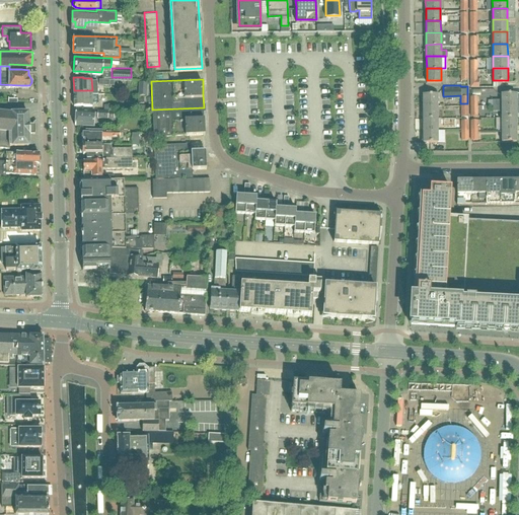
[(92,91),(92,90),(74,90),(74,103),(83,103),(83,104),(92,103),(98,100),(98,91),(92,91)]
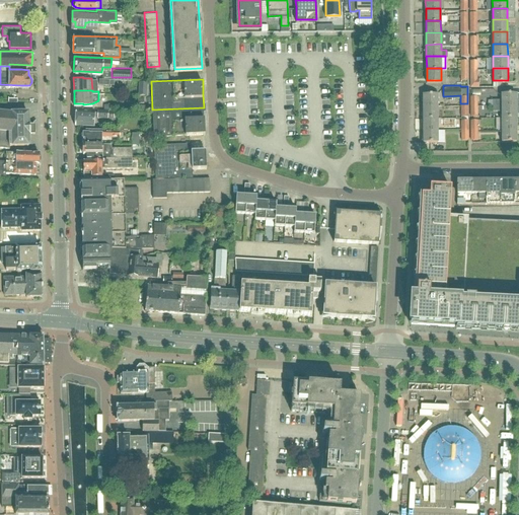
[(423,104),(438,103),(437,91),(423,91),(423,104)]
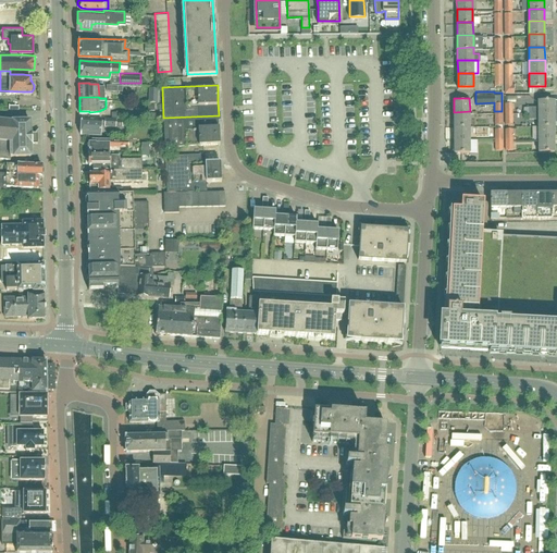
[(537,111),(554,111),(554,98),(537,98),(537,111)]
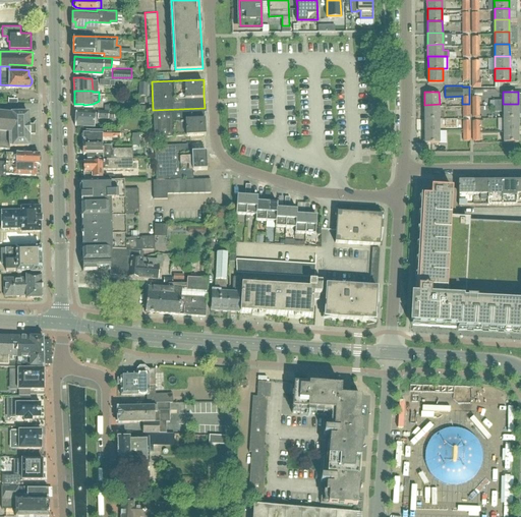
[(440,104),(424,105),(424,116),(440,116),(440,104)]
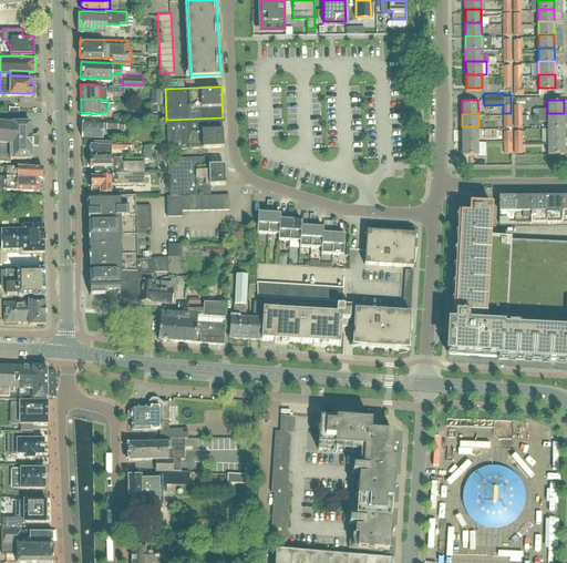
[(564,113),(547,113),(548,126),(564,126),(564,113)]
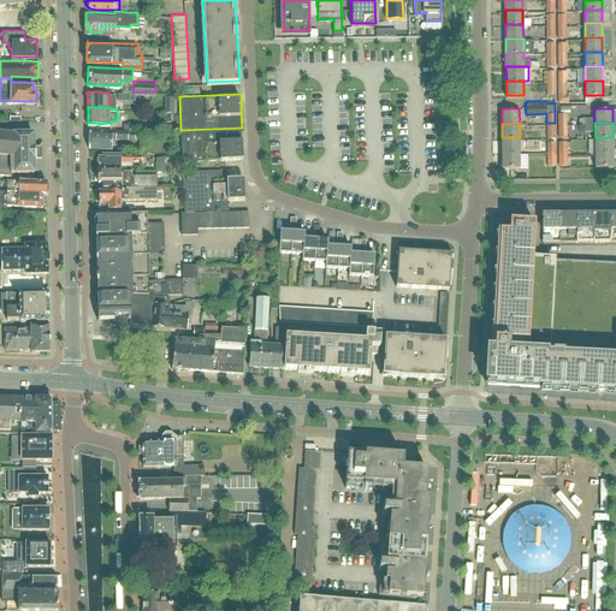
[(243,158),(242,128),(181,130),(182,160),(206,159),(206,158),(220,158),(243,158)]
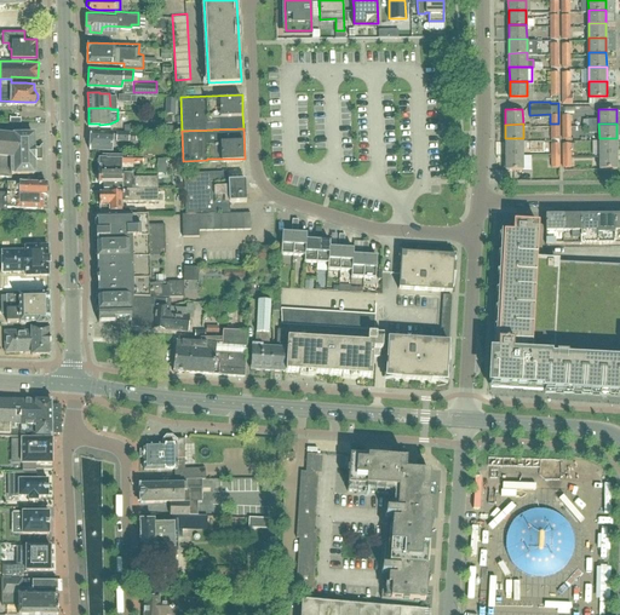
[(12,172),(15,172),(35,171),(34,157),(42,156),(41,145),(34,145),(34,131),(27,132),(27,130),(21,130),(21,132),(13,132),(13,133),(0,131),(0,173),(11,174),(12,172)]
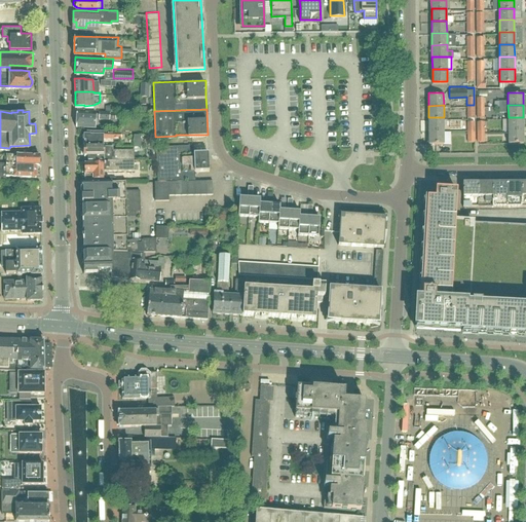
[(83,110),(76,110),(76,124),(88,125),(96,125),(97,115),(100,115),(100,116),(115,117),(115,111),(110,111),(110,110),(100,110),(99,111),(83,110)]
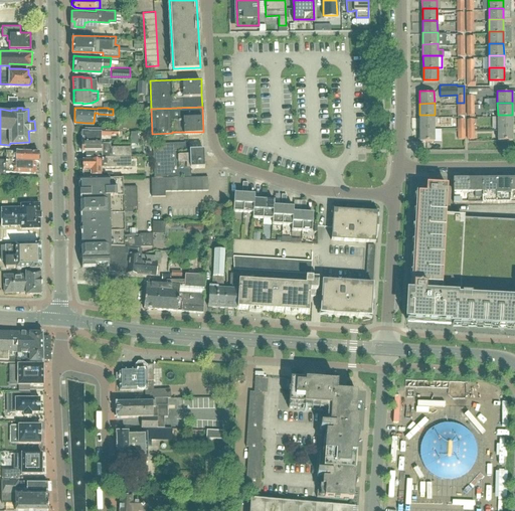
[(435,115),(419,115),(419,127),(435,127),(435,115)]
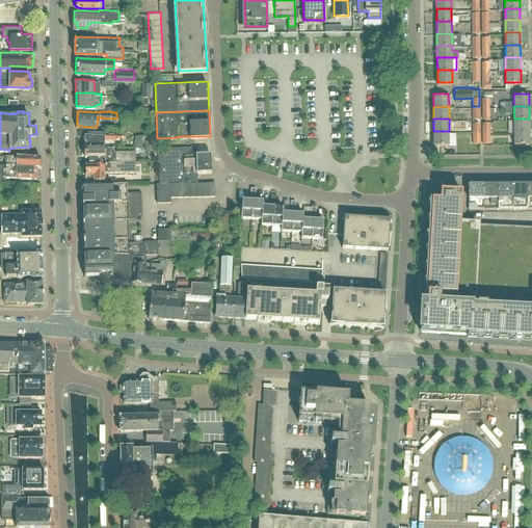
[(529,119),(514,119),(514,131),(529,130),(529,119)]
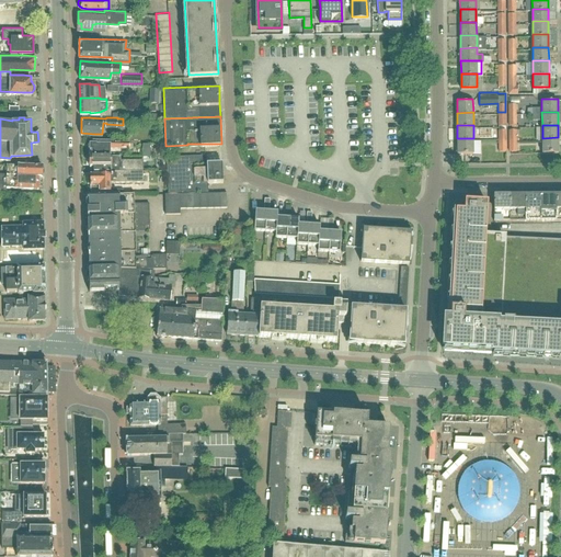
[(558,137),(542,138),(542,151),(558,151),(558,137)]
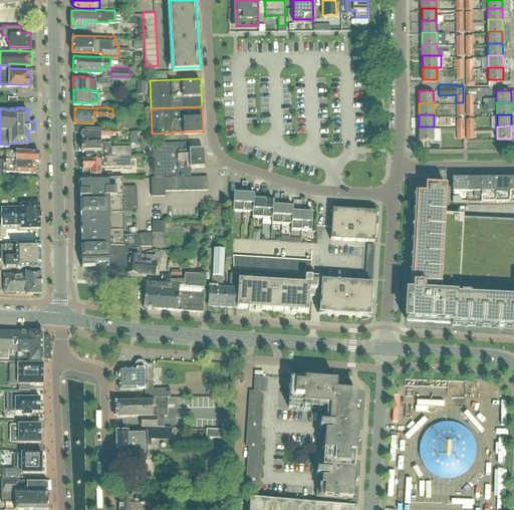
[(118,129),(94,126),(85,126),(85,130),(82,130),(82,139),(88,139),(88,141),(105,141),(105,139),(100,139),(100,134),(118,134),(118,129)]
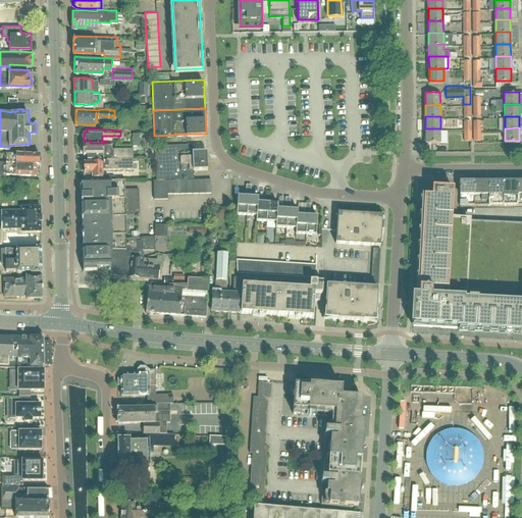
[(440,128),(425,128),(425,141),(440,141),(440,128)]
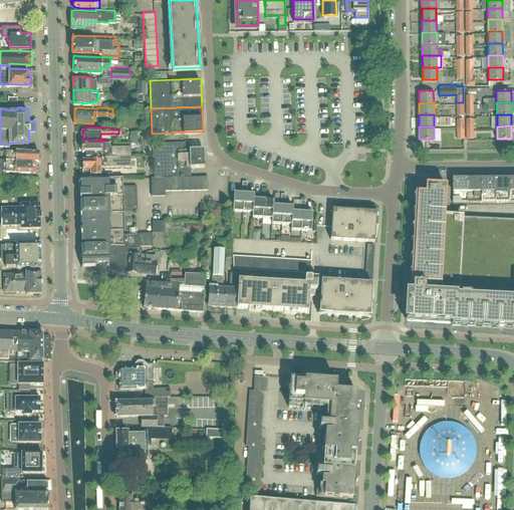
[(190,166),(204,166),(204,147),(197,148),(190,148),(190,140),(153,141),(154,175),(190,174),(190,166)]
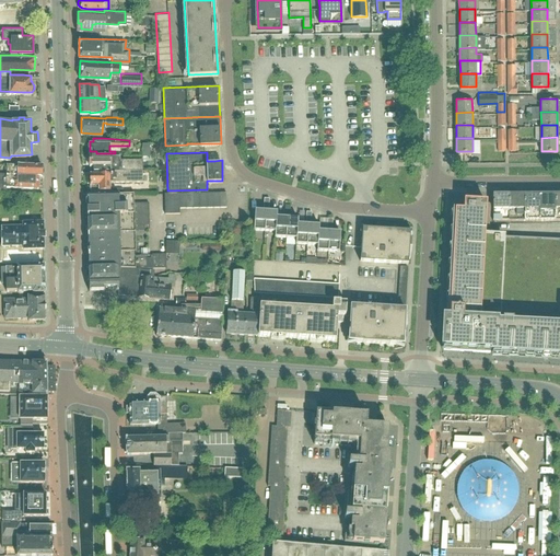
[(115,153),(96,153),(90,153),(90,155),(89,155),(89,162),(90,162),(90,163),(94,163),(94,169),(103,169),(112,169),(118,168),(142,166),(143,166),(143,157),(123,157),(123,159),(115,159),(115,153)]
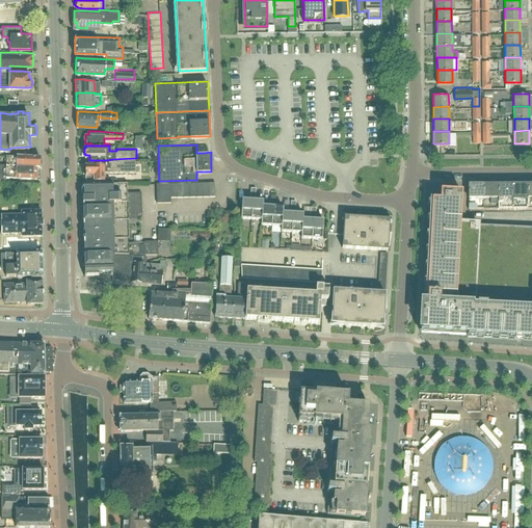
[(0,162),(0,180),(5,181),(6,176),(36,177),(37,165),(40,165),(41,155),(29,155),(17,155),(6,154),(6,163),(0,162)]
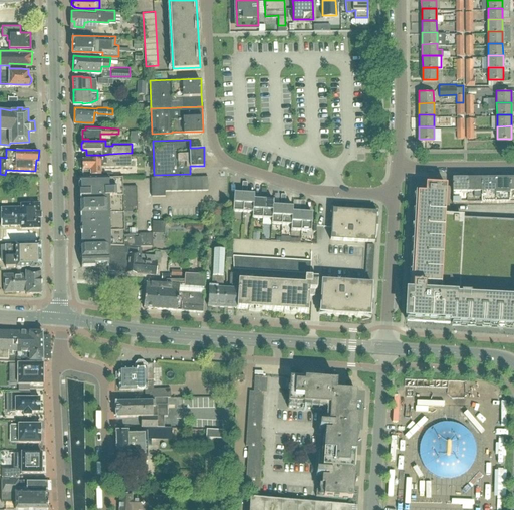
[(131,153),(108,154),(102,155),(102,157),(87,158),(83,158),(83,157),(82,157),(82,160),(81,163),(82,166),(82,169),(83,169),(83,173),(90,173),(94,173),(96,174),(97,173),(100,173),(100,165),(102,165),(131,165),(131,153)]
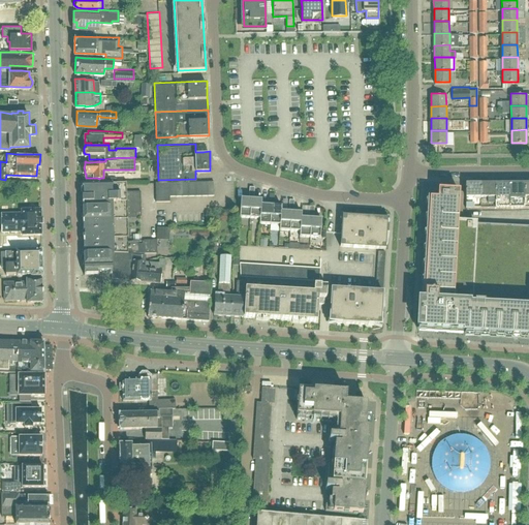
[(84,273),(112,272),(114,250),(128,250),(128,251),(157,250),(157,238),(144,238),(144,239),(128,239),(127,214),(141,214),(142,214),(141,189),(127,189),(126,180),(83,181),(84,273)]
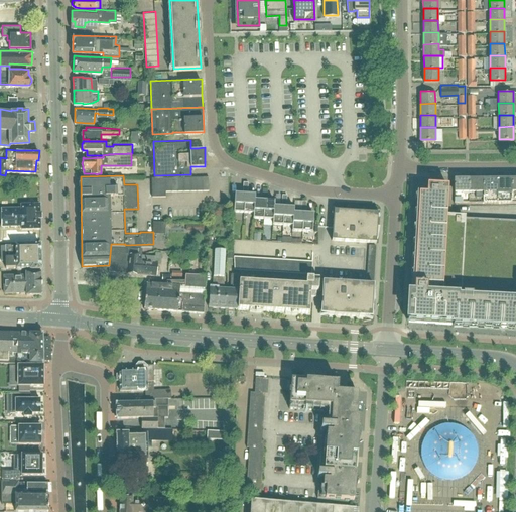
[(23,177),(6,178),(8,193),(33,190),(32,178),(23,178),(23,177)]
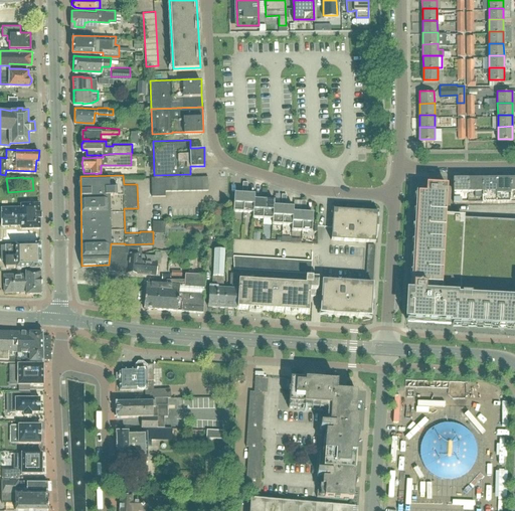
[(453,177),(453,200),(468,200),(468,177),(453,177)]
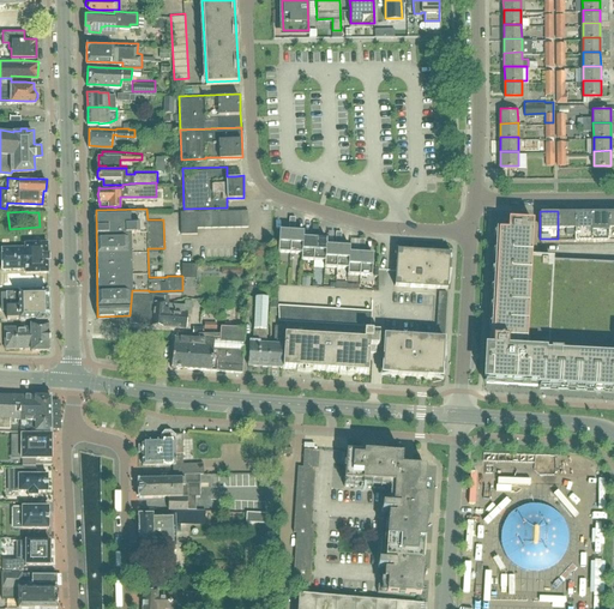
[(575,211),(558,211),(558,239),(559,239),(575,239),(575,211)]
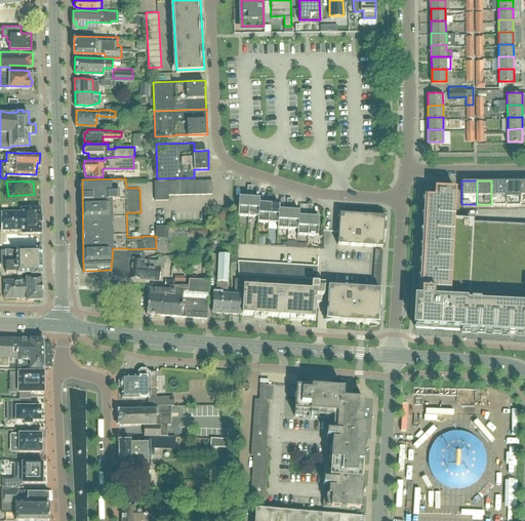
[(506,181),(491,181),(491,204),(506,204),(506,181)]
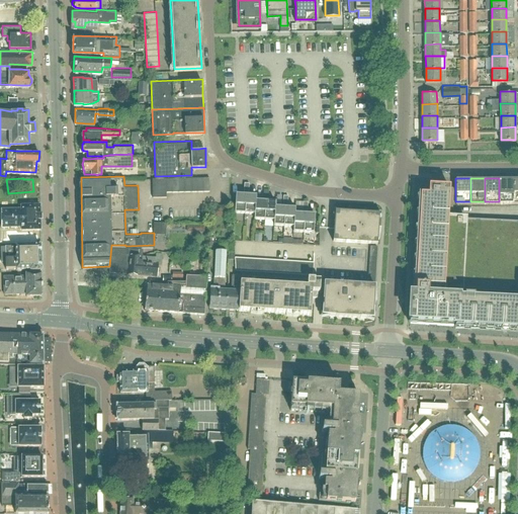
[(499,178),(499,201),(513,201),(513,178),(499,178)]
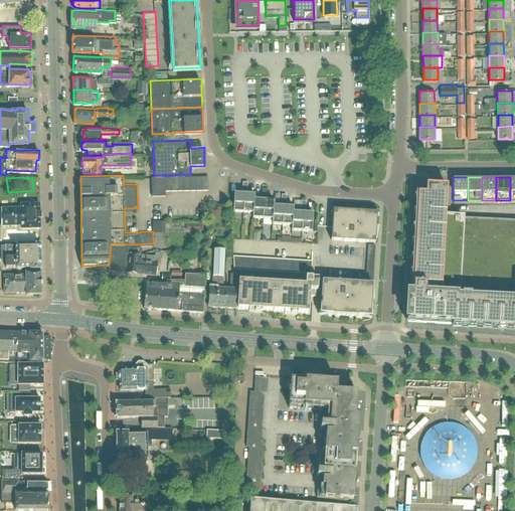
[(407,292),(406,317),(421,318),(452,320),(452,322),(514,325),(514,217),(445,214),(445,210),(447,184),(425,183),(425,191),(417,191),(411,292),(407,292)]
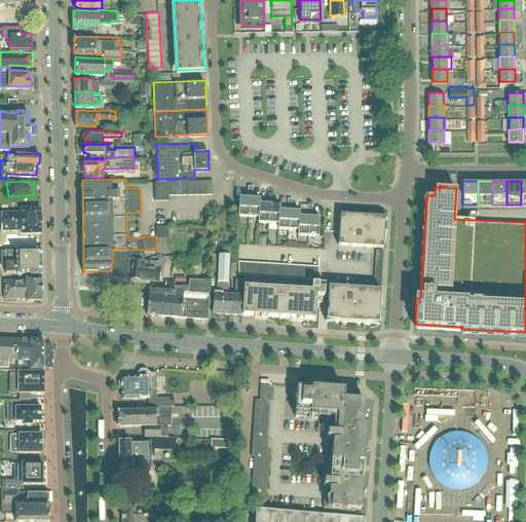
[(248,189),(248,195),(250,195),(249,214),(258,215),(259,215),(259,201),(260,201),(260,196),(252,196),(253,190),(248,189)]
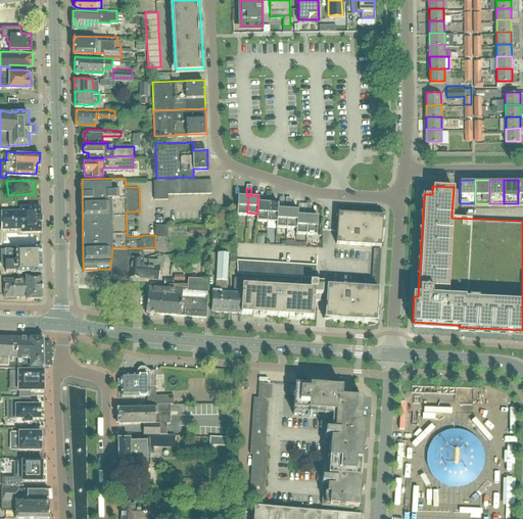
[(237,213),(247,213),(248,194),(246,194),(238,194),(237,213)]
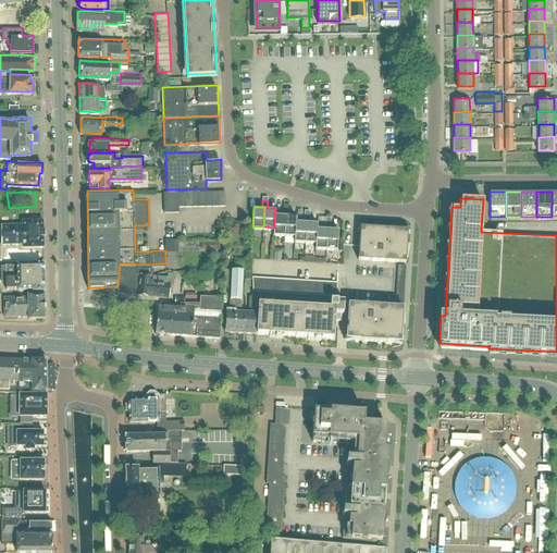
[(288,214),(288,208),(283,208),(283,214),(285,214),(284,234),(295,234),(296,220),(296,214),(288,214)]
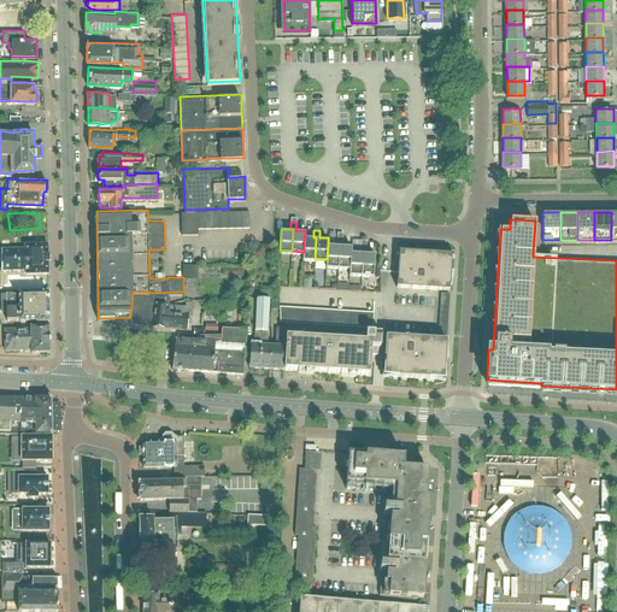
[(313,237),(305,236),(304,236),(304,252),(303,252),(303,258),(315,259),(316,237),(313,237)]
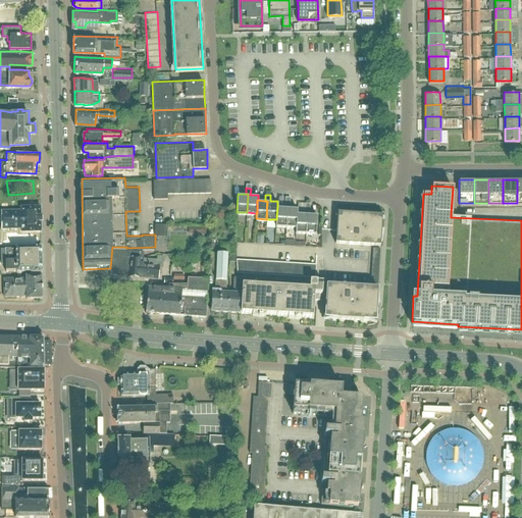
[(290,207),(290,201),(285,201),(284,207),(288,207),(285,225),(296,225),(297,212),(298,208),(290,207)]
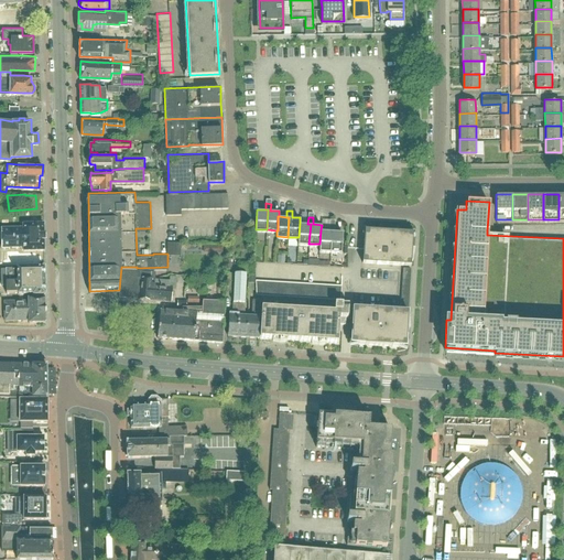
[(23,248),(44,248),(45,248),(44,237),(45,237),(45,230),(44,230),(44,221),(23,222),(23,225),(1,226),(2,246),(23,245),(23,248)]
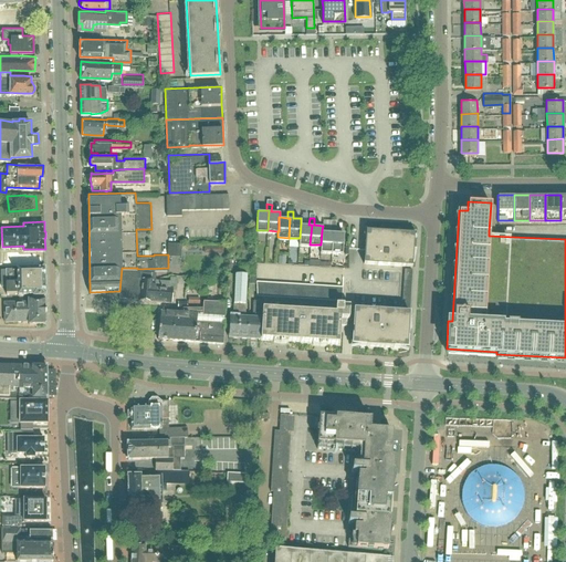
[(308,225),(301,224),(300,238),(299,243),(310,245),(312,225),(308,225)]
